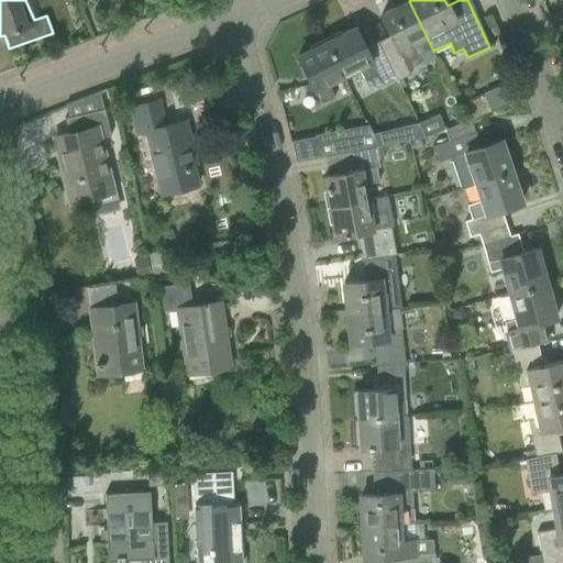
[(432,48),(409,1),(379,15),(393,42),(381,48),(394,77),(396,81),(409,75),(404,63),(432,48)]
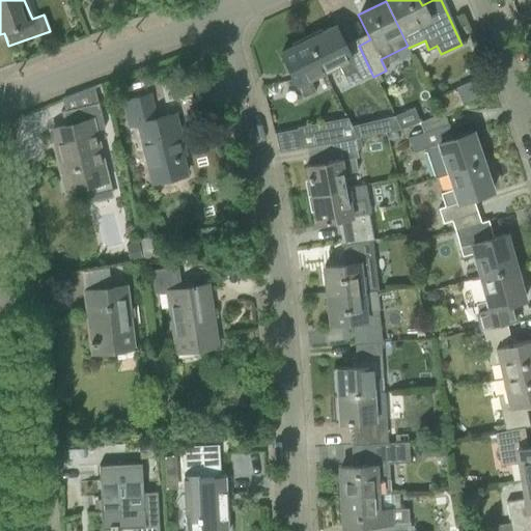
[(334,27),(307,39),(324,72),(337,64),(344,78),(356,73),(360,79),(371,73),(359,46),(346,51),(334,27)]
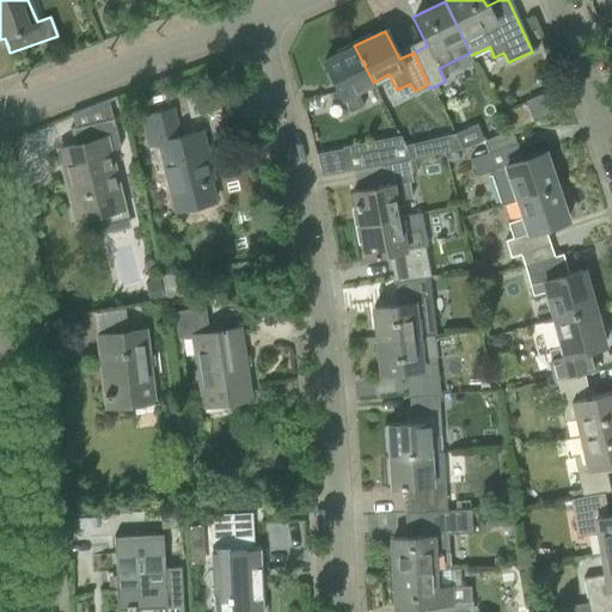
[(373,83),(354,46),(323,61),(348,114),(363,105),(356,91),(373,83)]
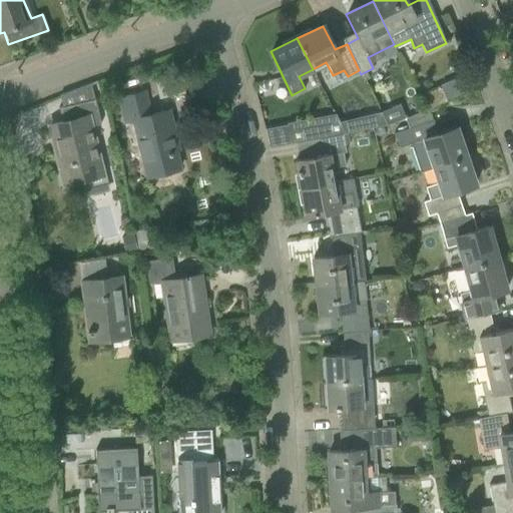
[(440,87),(422,95),(420,96),(425,110),(446,101),(440,87)]
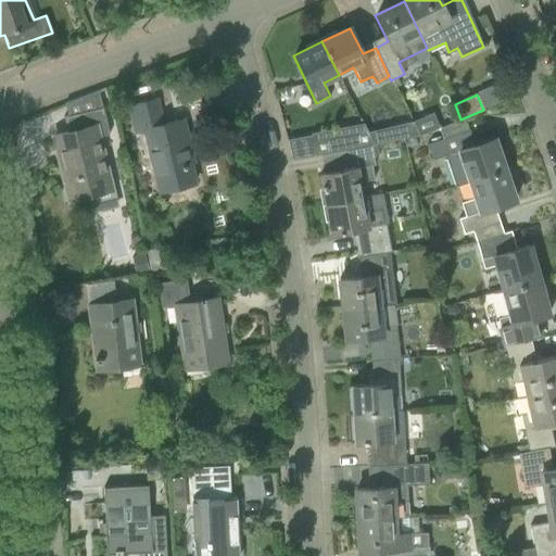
[(159,192),(173,189),(194,184),(189,164),(192,163),(181,119),(163,125),(156,99),(128,106),(135,135),(144,133),(159,192)]
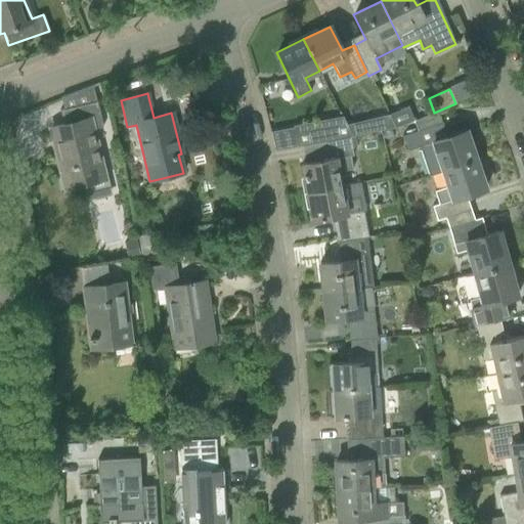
[(60,112),(63,125),(50,128),(64,188),(84,183),(87,199),(108,193),(105,178),(103,179),(91,129),(101,127),(102,127),(96,101),(58,111),(59,112),(60,112)]
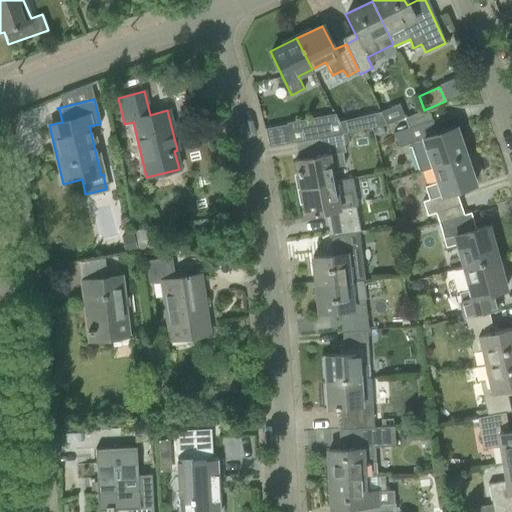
[(288,129),(291,143),(295,142),(310,140),(315,139),(323,137),(341,134),(343,134),(336,120),(288,129)]
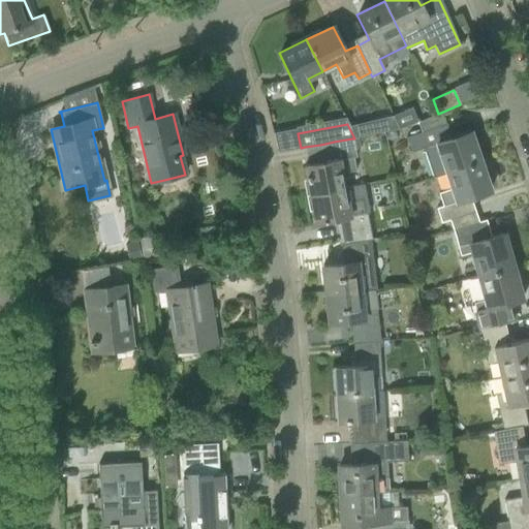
[(444,141),(440,126),(405,138),(410,152),(423,149),(432,178),(445,173),(479,161),(469,132),(444,141)]
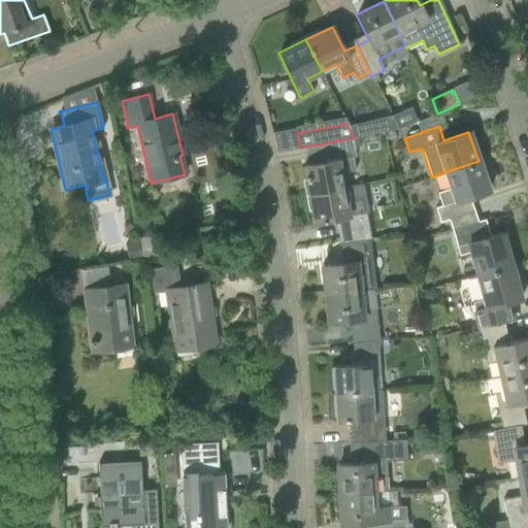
[(328,161),(324,162),(303,165),(308,194),(342,188),(340,173),(355,170),(352,158),(356,157),(352,138),(333,141),(325,143),(328,161)]
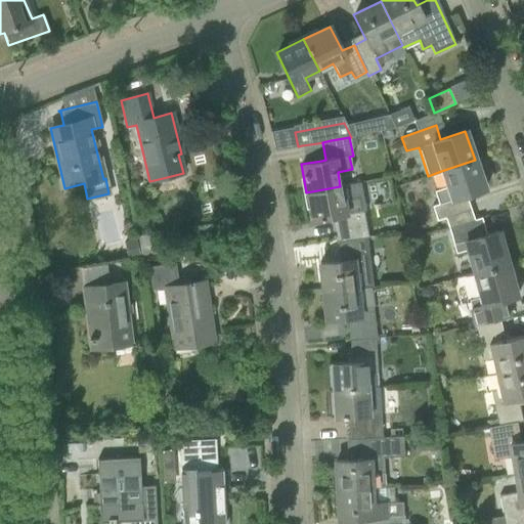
[(475,160),(441,171),(446,187),(434,191),(438,205),(432,207),(436,221),(465,211),(460,198),(485,189),(475,160)]
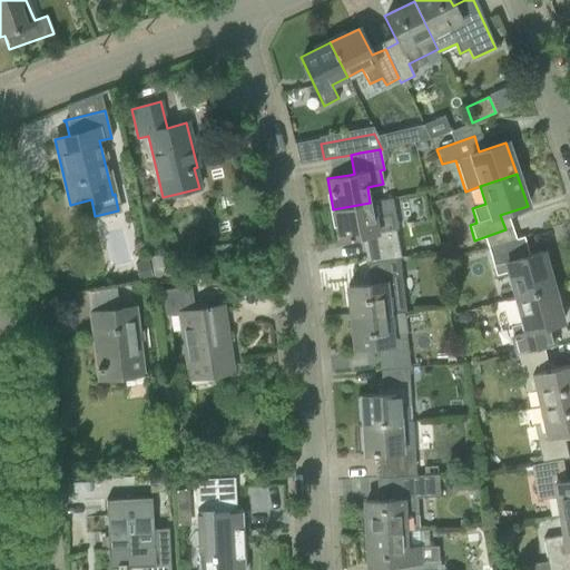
[(383,200),(370,203),(333,209),(340,241),(366,236),(372,261),(366,262),(366,263),(396,259),(401,258),(399,249),(389,199),(383,200)]
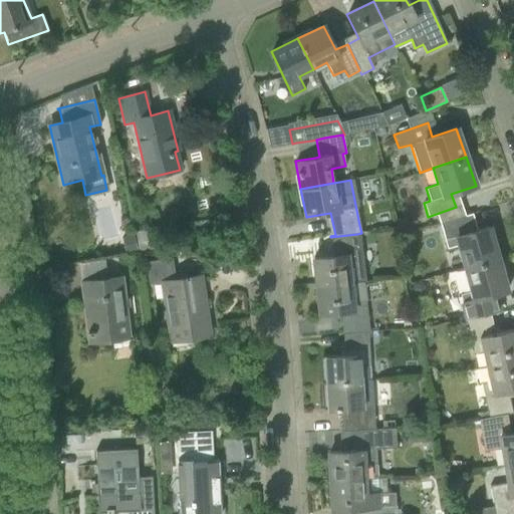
[(447,248),(458,245),(465,268),(498,259),(489,227),(477,231),(472,214),(440,223),(447,248)]
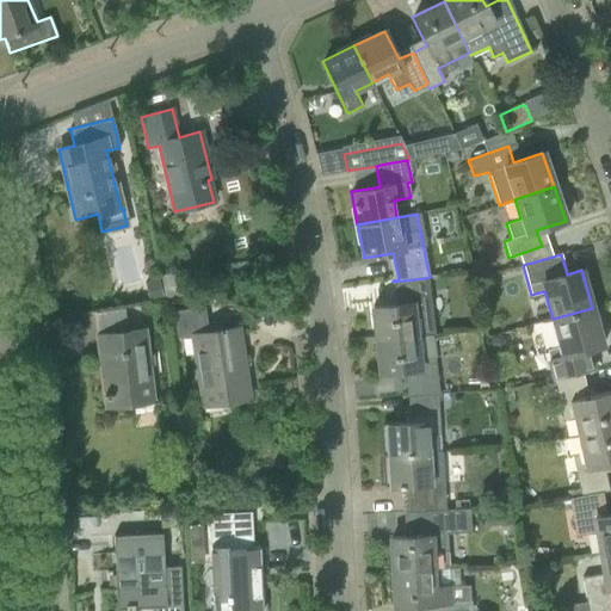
[(180,291),(177,271),(159,275),(162,294),(180,291)]
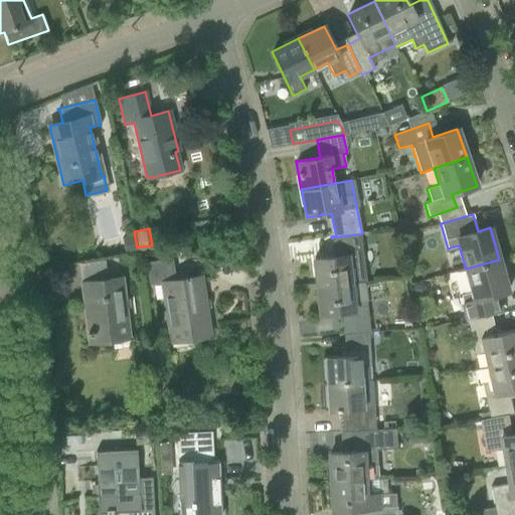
[(358,234),(331,237),(333,251),(340,250),(341,256),(313,260),(317,288),(350,284),(363,283),(358,234)]
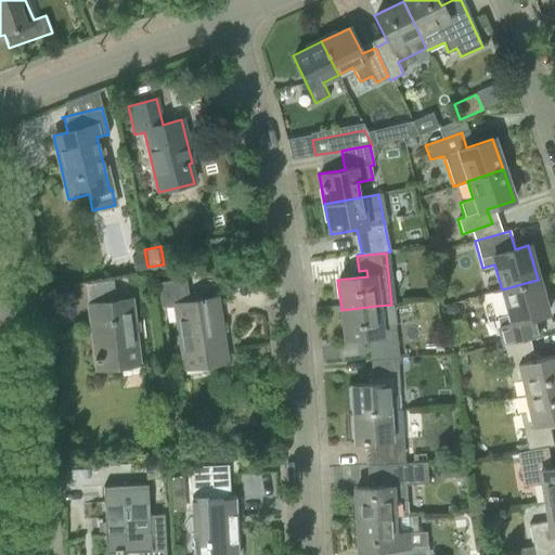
[(142,255),(131,257),(134,274),(145,272),(142,255)]
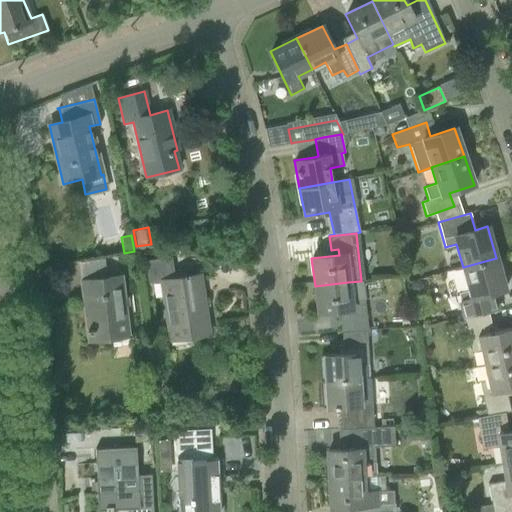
[(160,281),(169,340),(208,334),(203,297),(198,298),(195,278),(200,277),(199,275),(170,279),(166,258),(170,258),(170,257),(145,261),(148,283),(160,281)]
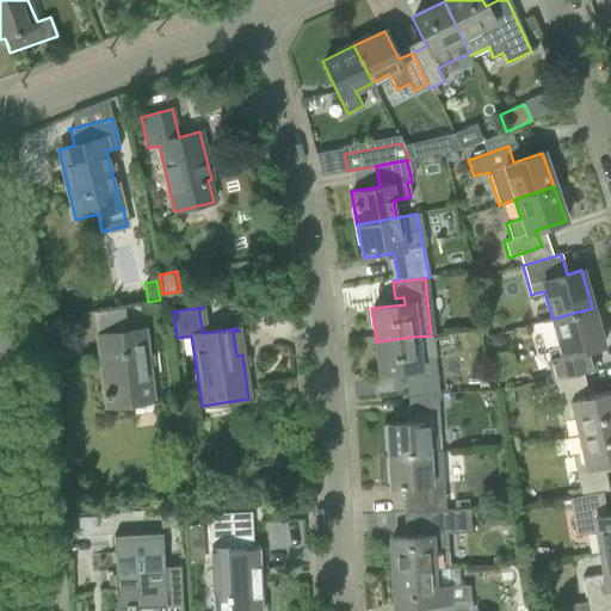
[(553,375),(554,380),(582,372),(593,369),(587,350),(602,345),(592,308),(553,319),(560,346),(545,350),(553,375)]
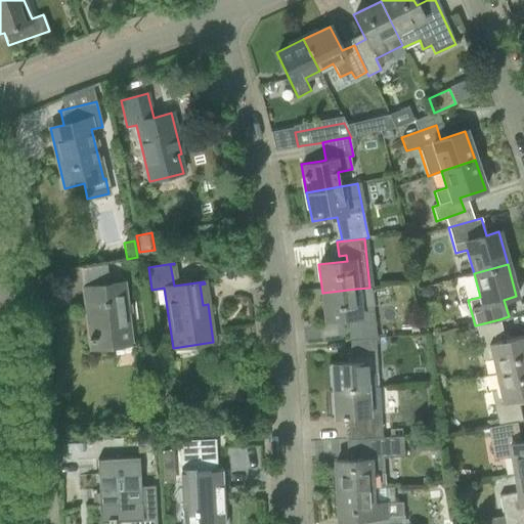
[(124,284),(107,285),(105,265),(80,268),(83,288),(90,349),(131,344),(124,284)]
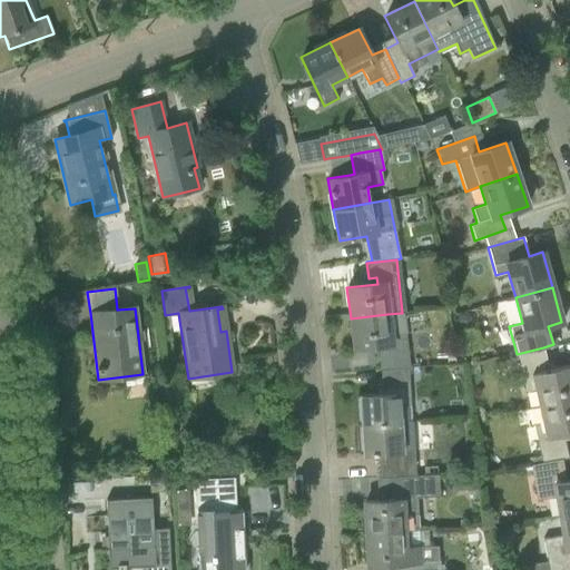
[(391,335),(387,314),(351,318),(354,349),(377,346),(380,370),(408,369),(409,369),(405,333),(391,335)]
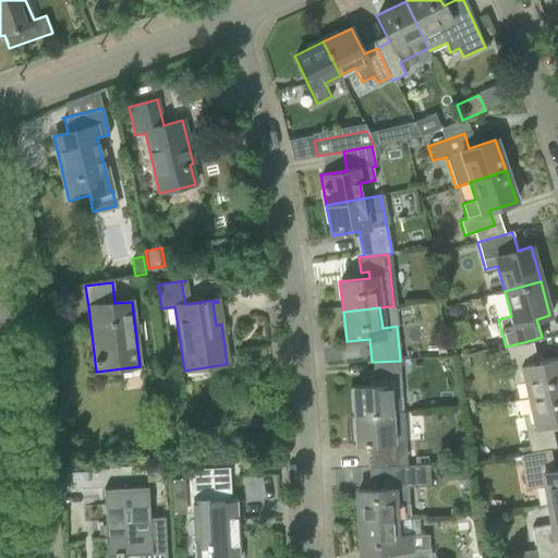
[(506,347),(513,384),(522,381),(526,398),(557,390),(557,356),(536,362),(532,340),(506,347)]
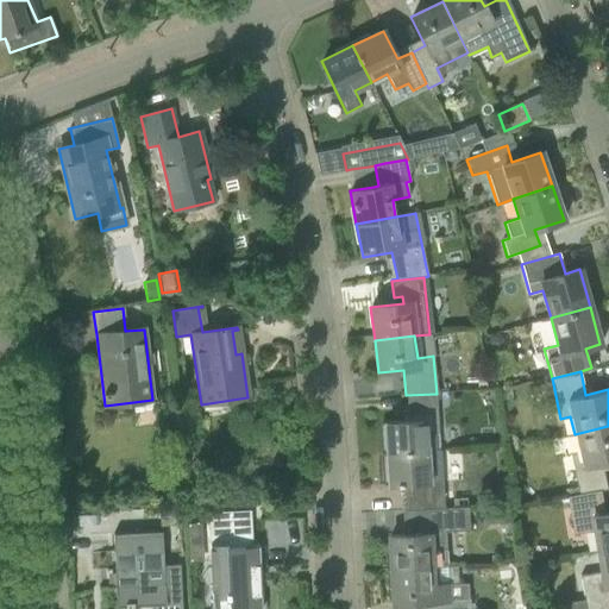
[(435,394),(406,395),(407,410),(401,410),(402,422),(383,424),(384,454),(440,451),(439,434),(438,434),(435,394)]
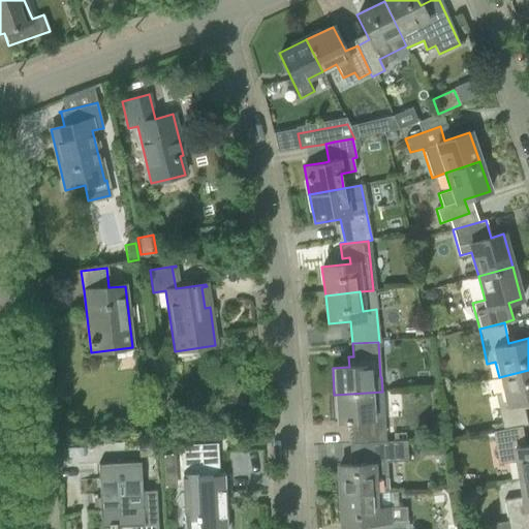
[(528,370),(499,377),(502,394),(495,395),(502,430),(521,426),(527,425),(522,404),(528,402),(528,370)]
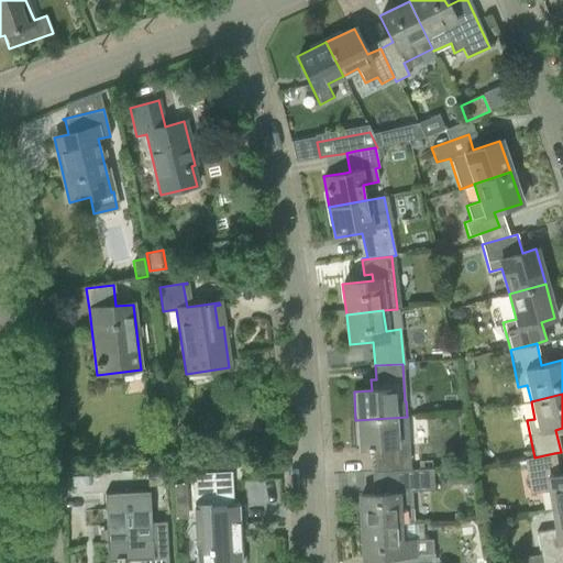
[(407,417),(355,420),(357,449),(372,449),(373,473),(378,472),(410,471),(409,444),(407,417)]
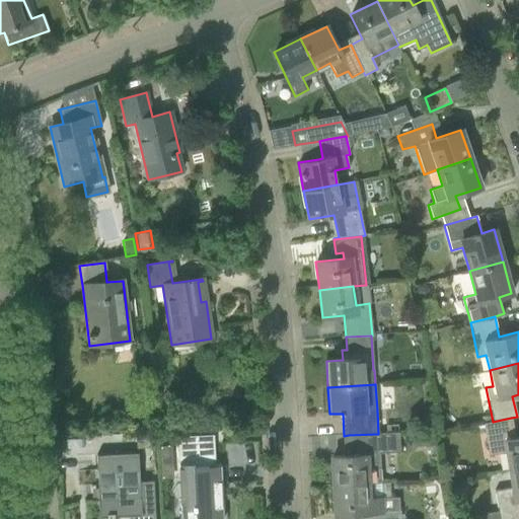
[(511,418),(493,422),(484,424),(489,455),(507,452),(509,470),(518,468),(518,437),(515,438),(511,418)]
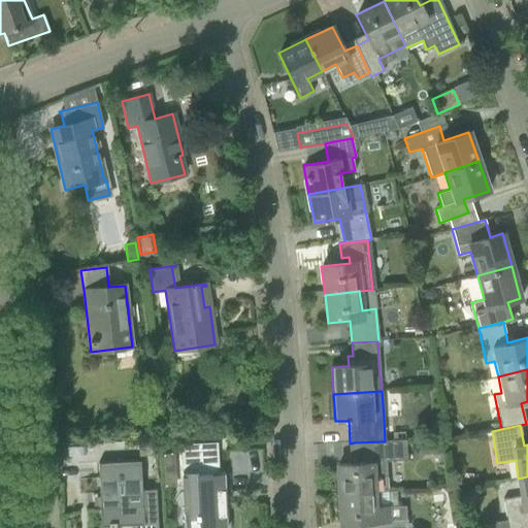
[(428,439),(429,454),(443,453),(442,438),(428,439)]
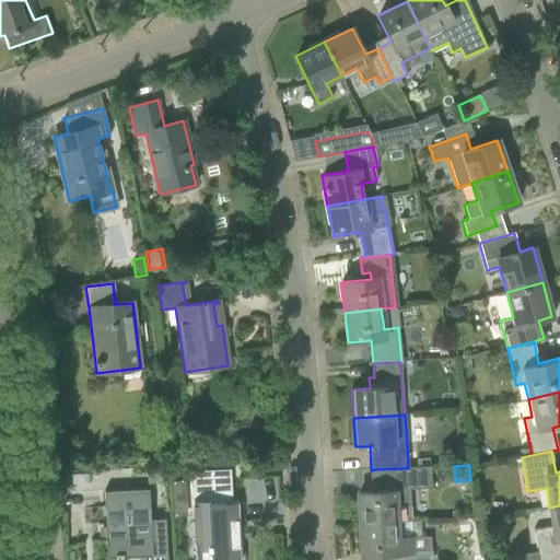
[(408,468),(376,469),(377,492),(358,493),(360,524),(396,522),(411,522),(413,516),(412,510),(410,504),(409,489),(431,487),(430,467),(408,468)]
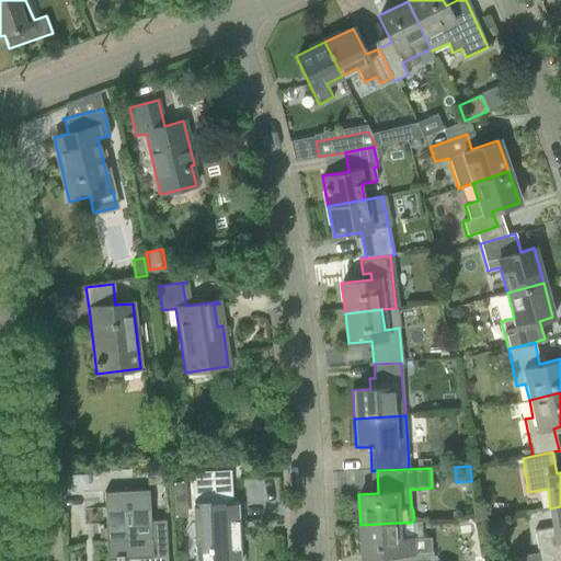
[(147,474),(147,484),(161,484),(161,473),(147,474)]
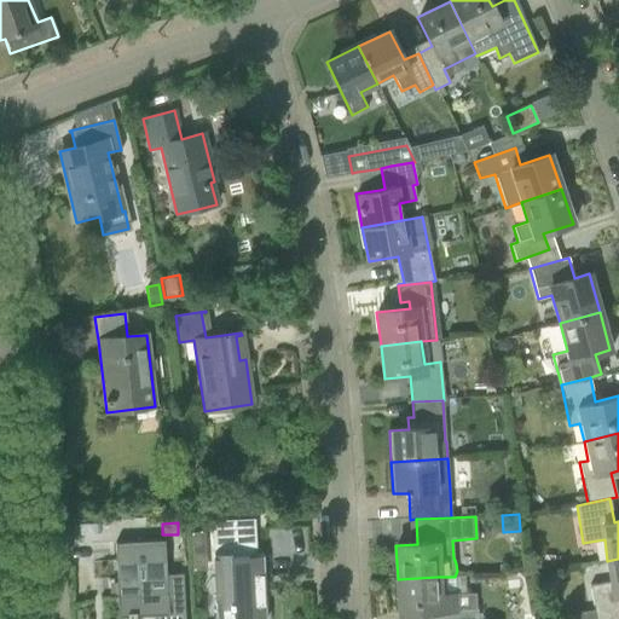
[(204,531),(190,531),(192,570),(206,570),(204,531)]
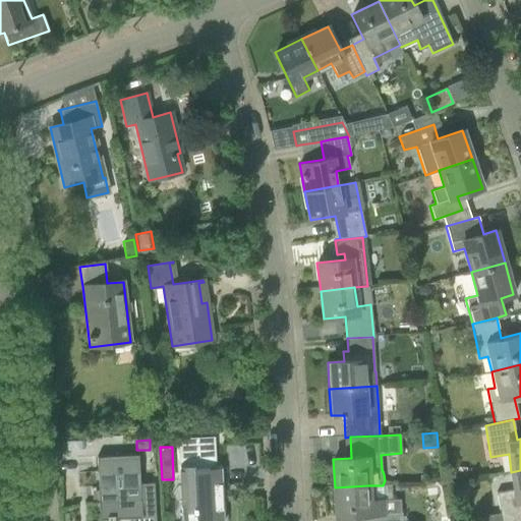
[(137,456),(97,458),(100,520),(107,520),(106,520),(113,520),(114,520),(154,518),(152,484),(139,485),(137,456)]
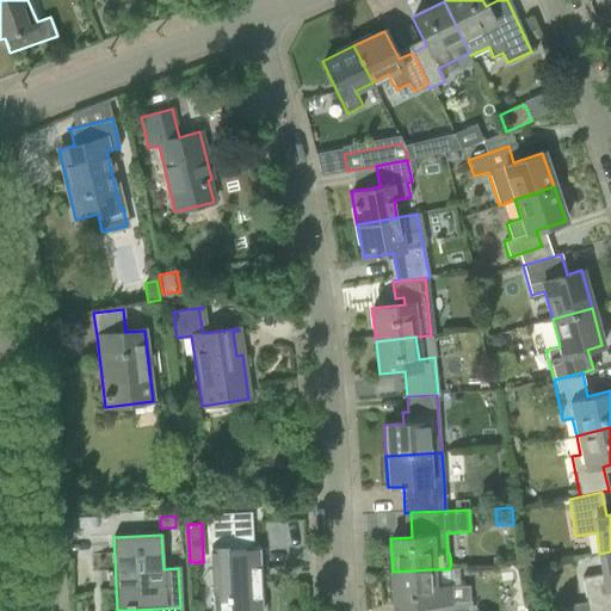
[(260,610),(258,549),(234,550),(227,550),(227,545),(209,547),(213,602),(229,600),(229,610),(260,610)]
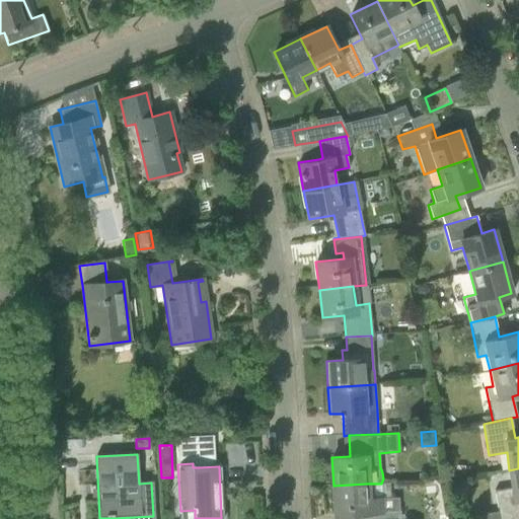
[(495,490),(498,512),(484,514),(485,518),(518,518),(518,468),(509,470),(512,488),(495,490)]
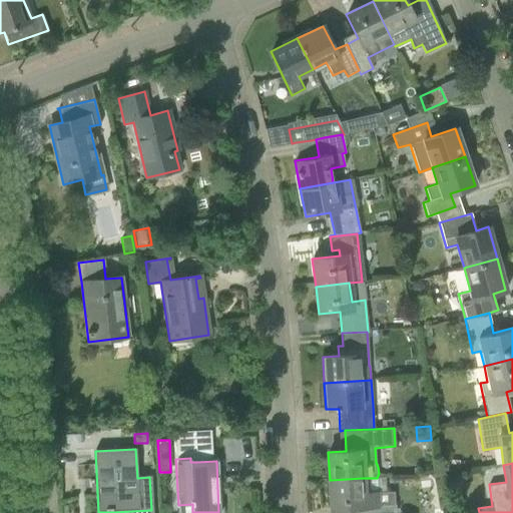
[(363,478),(330,480),(331,509),(349,508),(349,512),(395,512),(395,505),(378,506),(377,493),(363,493),(363,478)]
